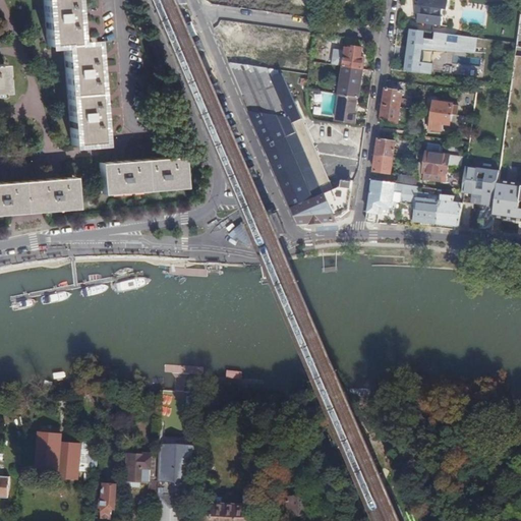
[(64,44),(71,143),(100,142),(92,41),(76,43),(71,0),(44,0),(48,46),(64,44)]
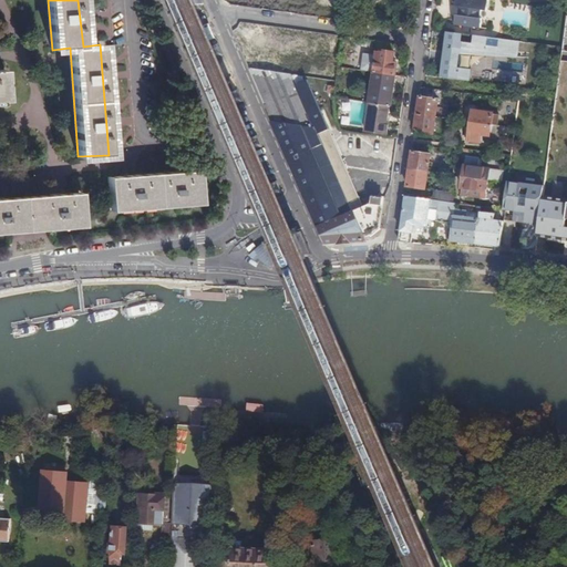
[(234,0),(234,6),(287,9),(287,0),(234,0)]
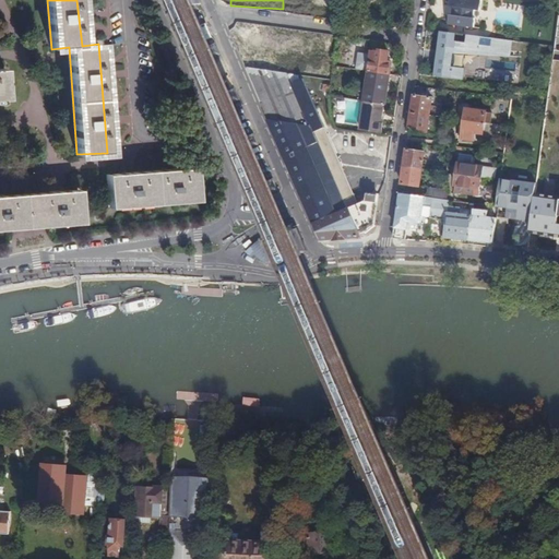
[(316,0),(316,6),(328,7),(328,18),(337,18),(337,0),(316,0)]
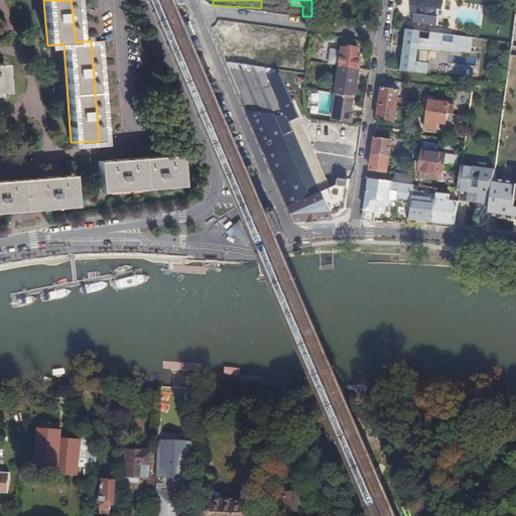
[(415,14),(415,16),(444,23),(446,0),(415,0),(415,6),(418,7),(418,14),(415,14)]
